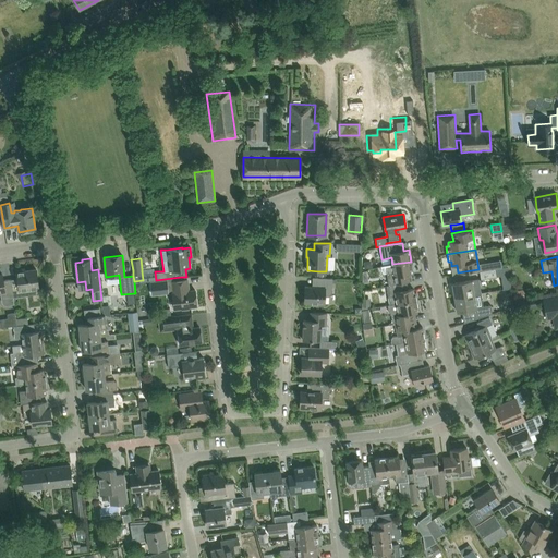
[(388,286),(407,282),(409,281),(408,274),(413,273),(411,262),(392,264),(380,266),(383,273),(387,274),(388,284),(388,286)]
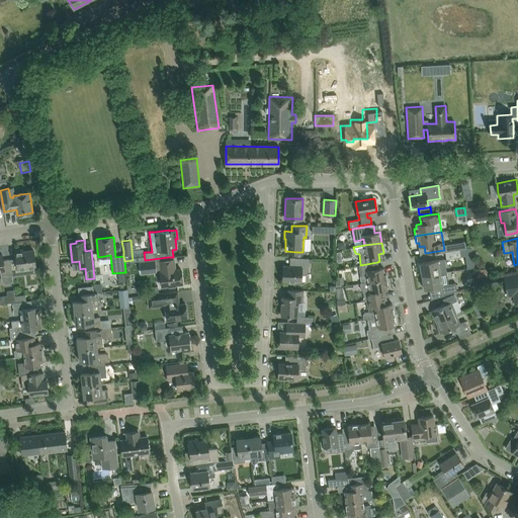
[(471,247),(464,249),(467,268),(475,267),(471,247)]
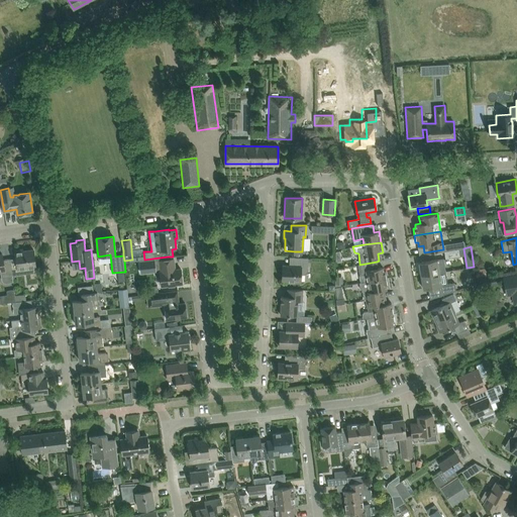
[(455,248),(446,250),(444,250),(445,259),(459,256),(458,248),(455,248)]
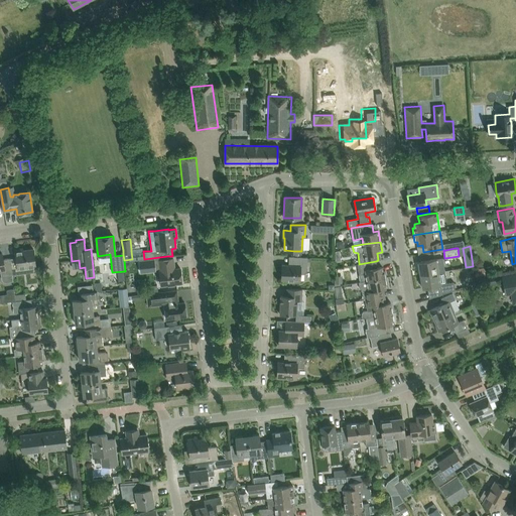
[(16,257),(10,258),(12,275),(23,273),(23,267),(35,266),(33,249),(15,251),(16,257)]
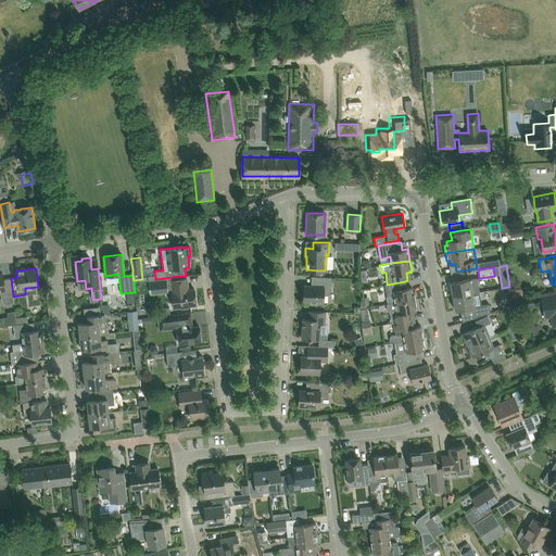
[(0,273),(0,291),(2,302),(4,303),(7,304),(14,303),(13,297),(11,278),(3,279),(2,273),(0,273)]
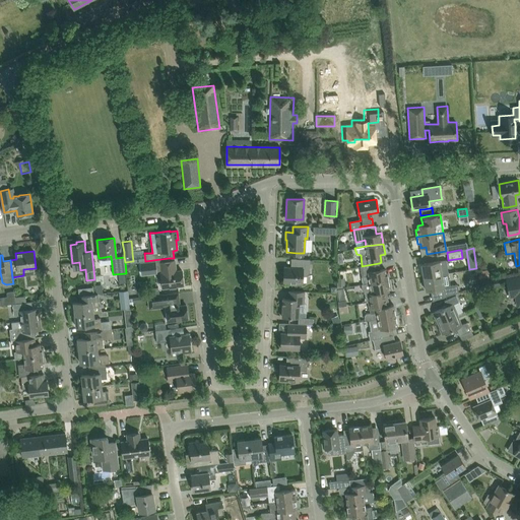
[(145,261),(139,261),(141,275),(156,273),(156,277),(160,277),(163,287),(171,286),(174,285),(183,284),(182,270),(176,271),(175,260),(170,261),(169,258),(145,261)]
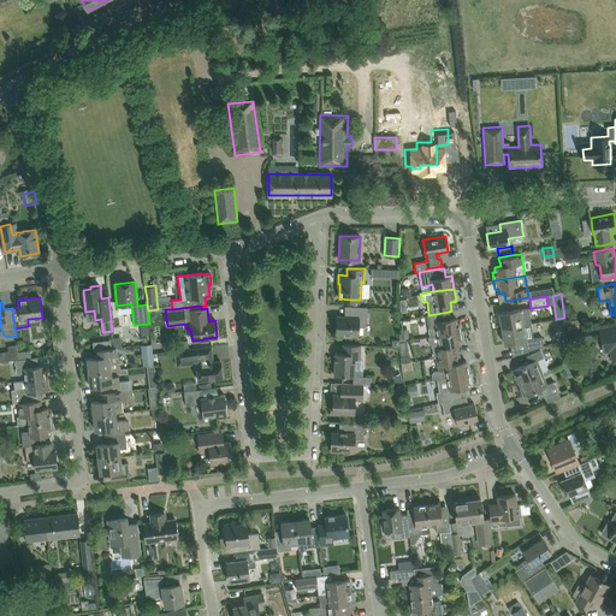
[(343,337),(355,337),(357,337),(359,327),(361,327),(363,326),(366,325),(366,323),(367,307),(356,307),(344,306),(344,317),(336,317),(336,335),(343,335),(343,337)]
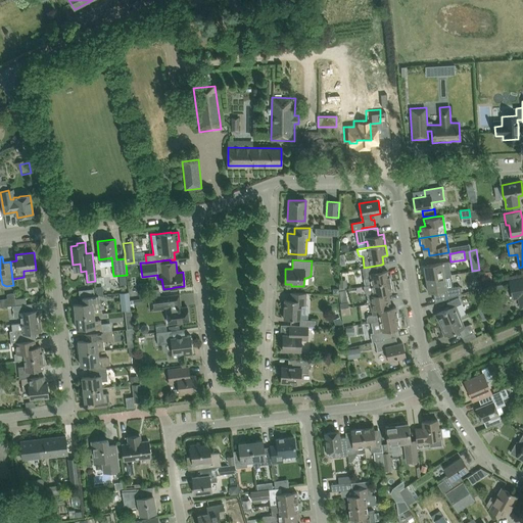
[(443,276),(443,275),(442,269),(449,268),(448,262),(434,264),(424,266),(426,278),(443,276)]
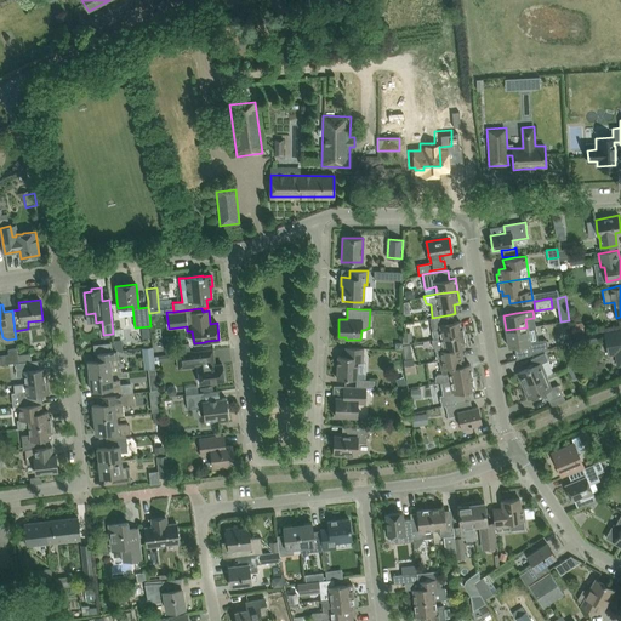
[(432,317),(429,318),(432,330),(433,340),(442,337),(465,334),(463,325),(461,326),(460,322),(454,323),(453,314),(432,318),(432,317)]
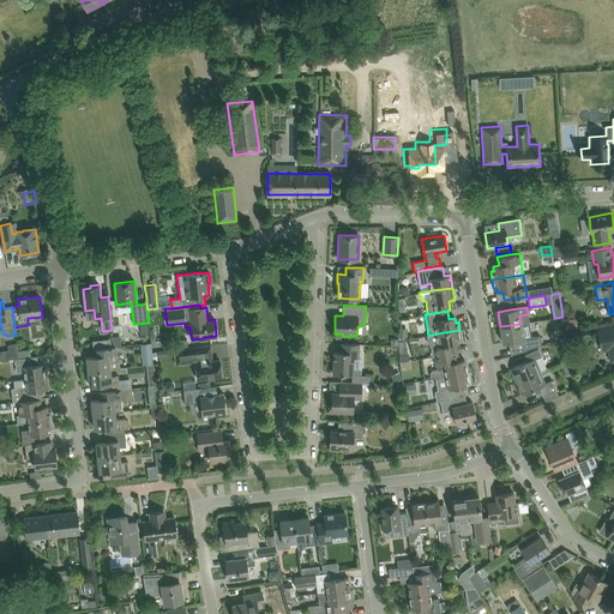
[(576,318),(564,320),(566,329),(577,326),(576,318)]
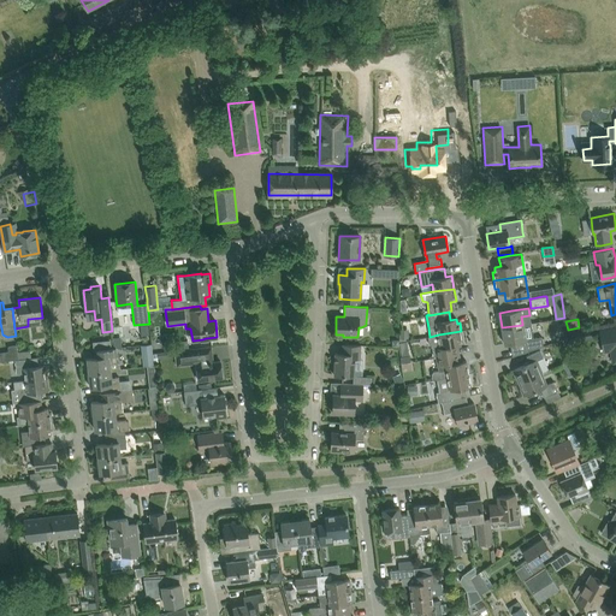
[(533,338),(532,331),(531,323),(522,324),(522,325),(502,327),(504,343),(525,339),(527,351),(543,345),(542,337),(533,338)]
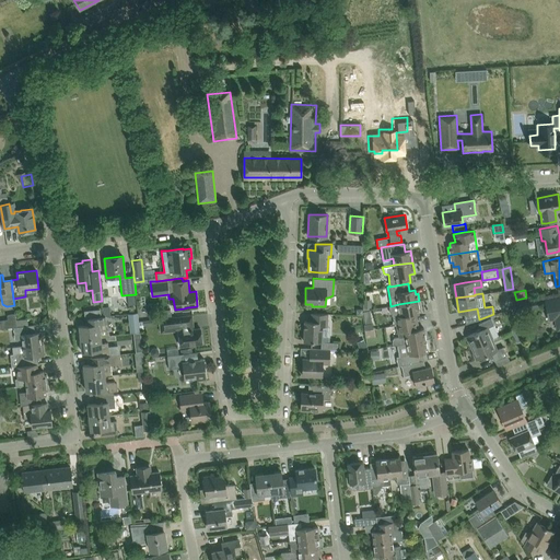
[(536,298),(516,301),(518,311),(537,306),(536,298)]
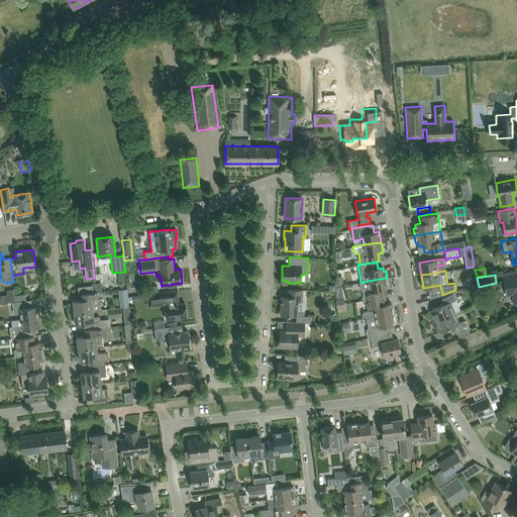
[(516,275),(503,278),(503,279),(504,279),(505,289),(509,292),(513,291),(515,302),(516,303),(516,302),(516,275)]
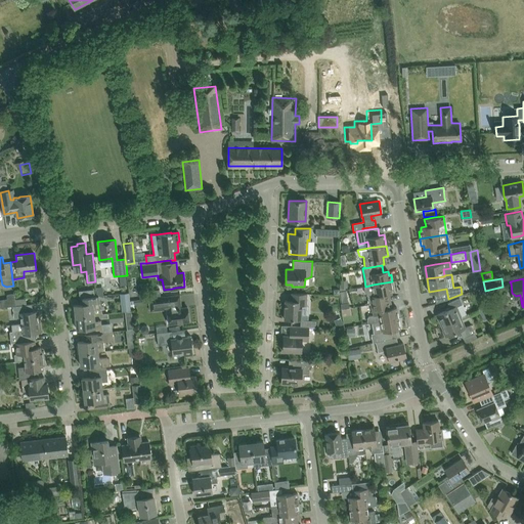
[(365,287),(363,287),(365,294),(366,293),(368,304),(370,304),(390,301),(389,294),(392,293),(391,289),(393,289),(392,281),(373,285),(365,287)]
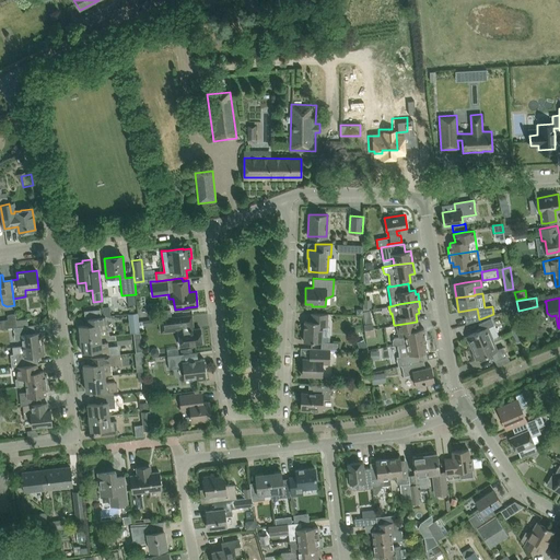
[(97,308),(84,311),(85,318),(91,317),(97,317),(97,308)]
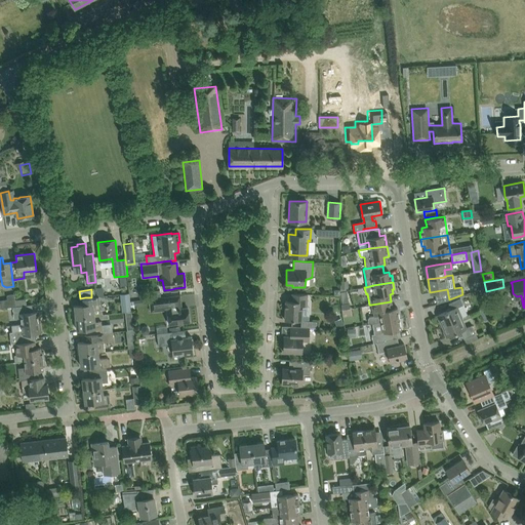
[(129,293),(120,294),(121,301),(130,300),(129,293)]
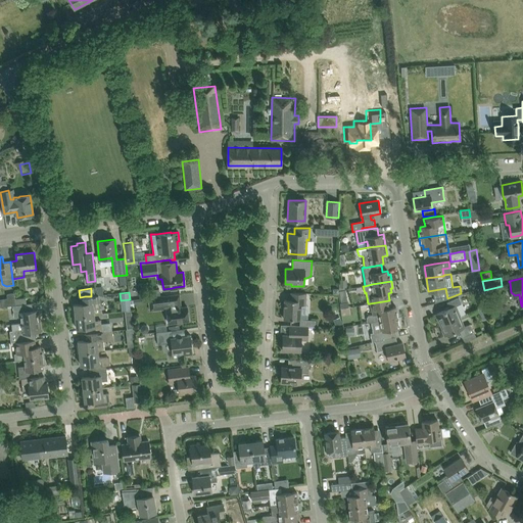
[(283,319),(293,319),(296,319),(300,319),(301,305),(305,305),(305,293),(303,293),(301,293),(291,292),(290,299),(284,299),(283,319)]
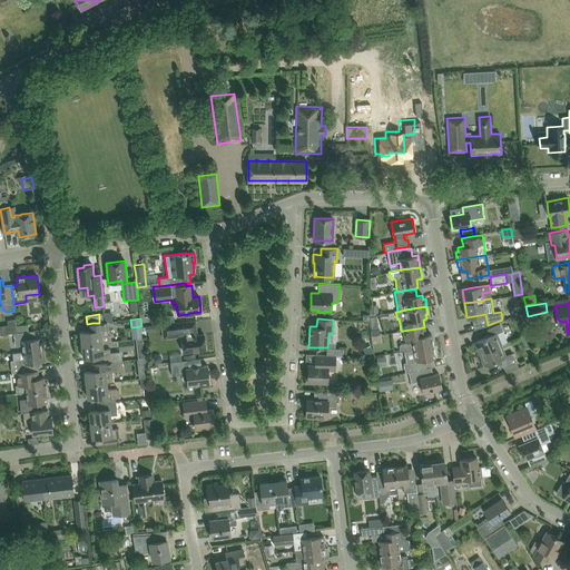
[(16,320),(7,321),(9,333),(13,333),(15,333),(17,333),(16,320)]
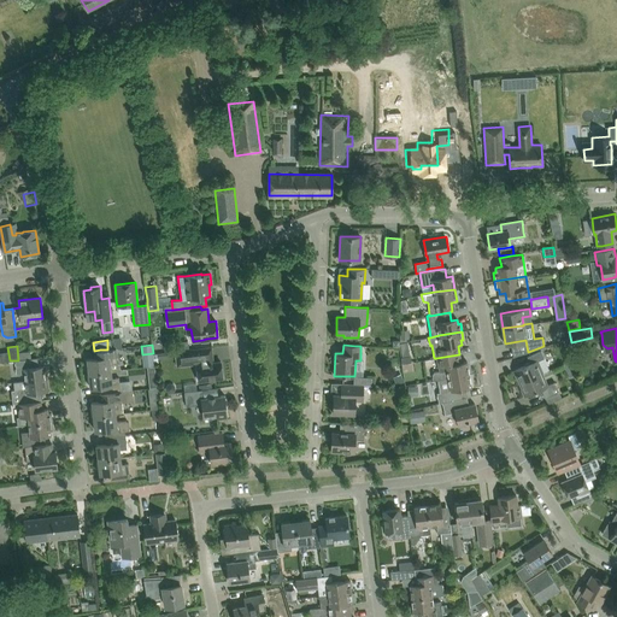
[(199,381),(209,380),(211,380),(223,378),(221,362),(213,362),(212,347),(175,351),(152,353),(153,363),(176,360),(195,358),(199,381)]
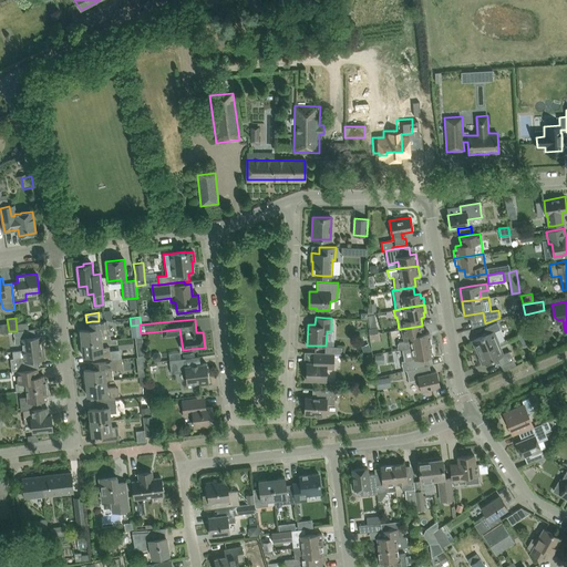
[(20,320),(18,325),(24,329),(28,323),(20,320)]
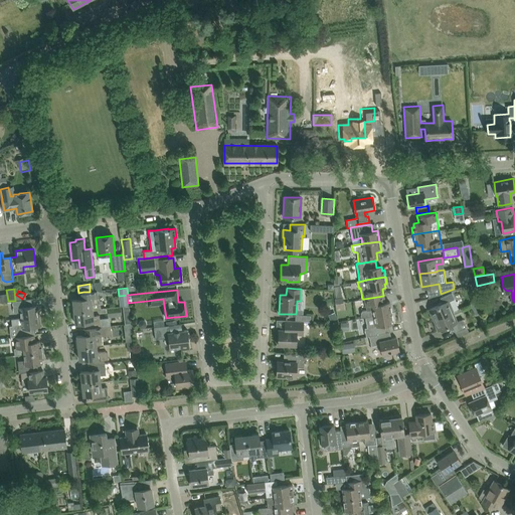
[(96,291),(94,291),(90,292),(83,292),(83,298),(72,300),(73,304),(71,304),(72,312),(93,310),(93,309),(101,308),(100,305),(98,303),(97,291),(96,291)]
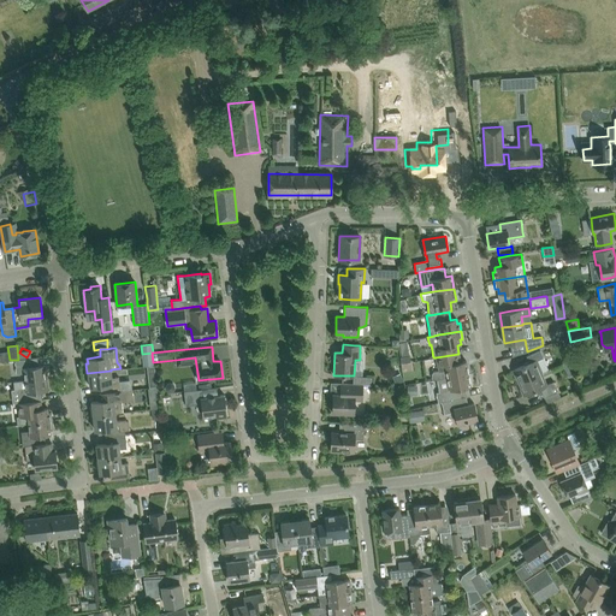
[(402,356),(401,356),(402,362),(410,361),(409,350),(401,351),(402,356)]
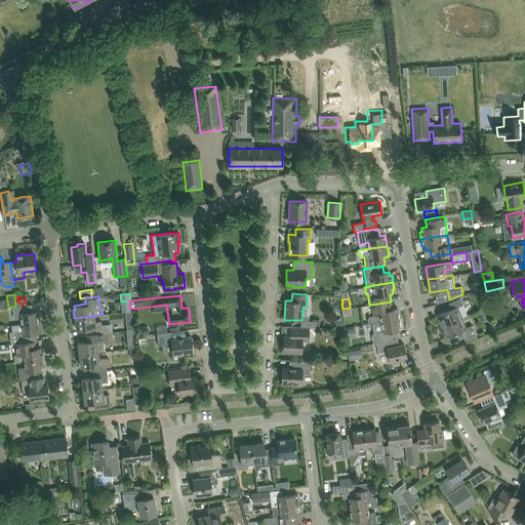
[(442,326),(461,317),(456,308),(463,305),(460,298),(448,304),(451,309),(437,315),(439,321),(440,320),(442,326)]
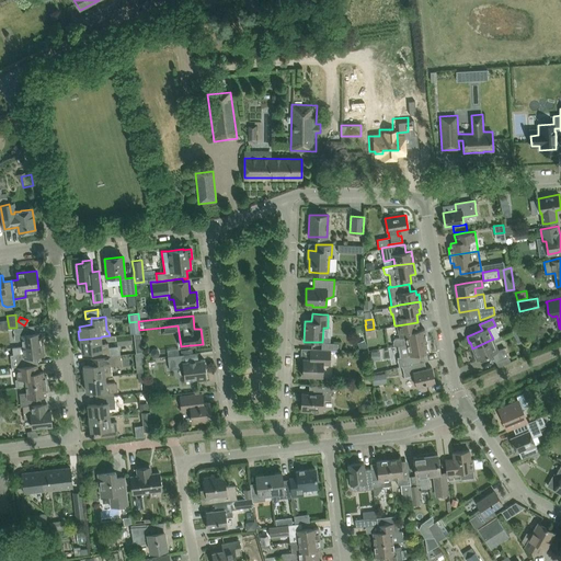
[(418,322),(397,325),(399,338),(395,338),(393,341),(393,346),(398,345),(426,341),(424,329),(419,330),(418,322)]
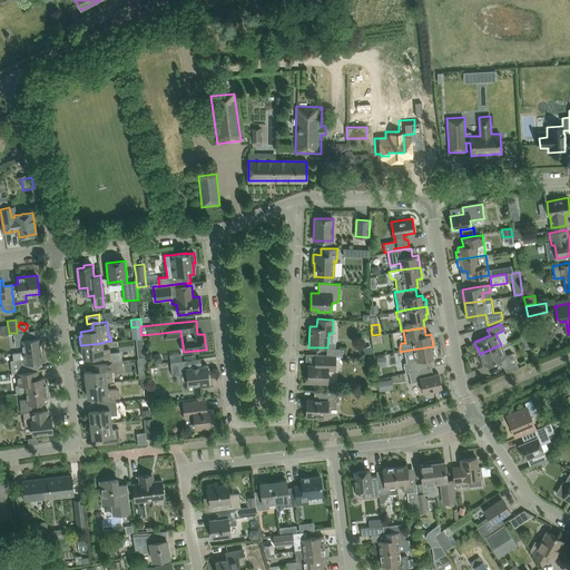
[(17,333),(15,333),(16,345),(22,344),(23,352),(43,350),(42,343),(42,337),(23,340),(22,340),(21,332),(17,333)]
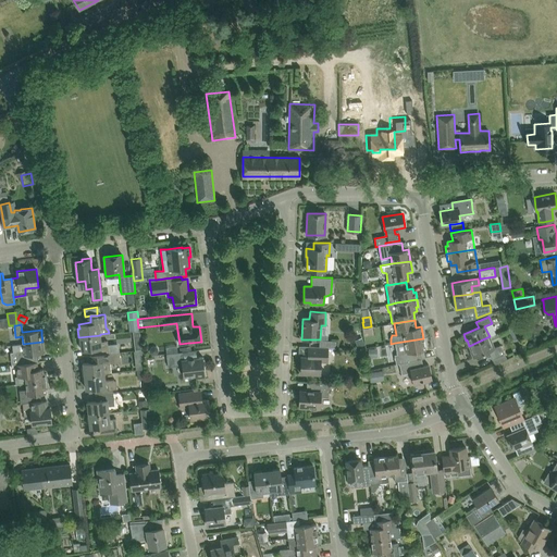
[(95,348),(95,355),(120,353),(119,344),(108,345),(108,341),(101,342),(100,335),(78,337),(79,345),(81,345),(82,349),(95,348)]
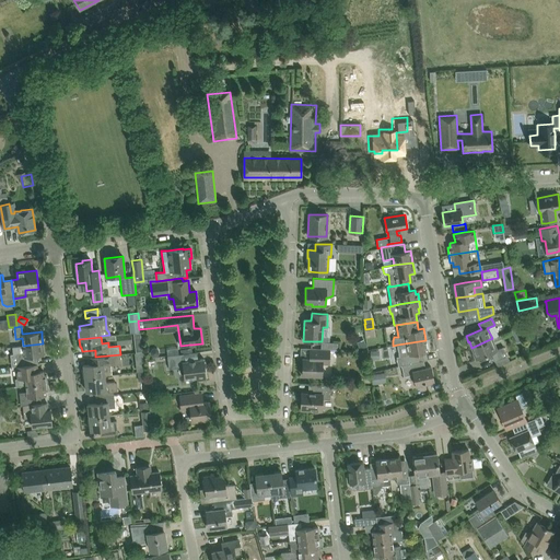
[(497,349),(492,338),(471,348),(474,353),(473,353),(476,359),(491,352),(494,361),(497,366),(510,361),(508,356),(503,347),(497,349)]
